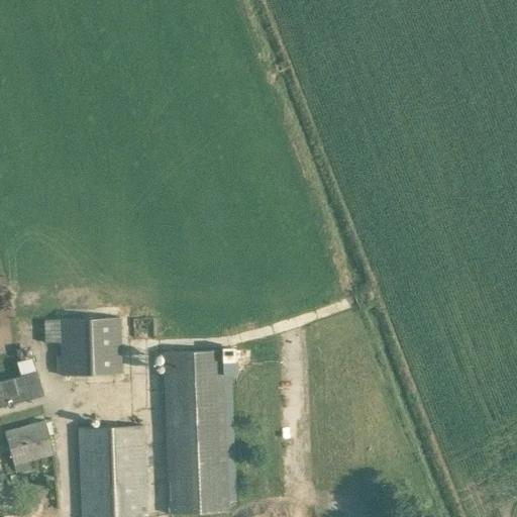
[(61,354),(56,354),(56,372),(62,372),(62,375),(122,373),(120,316),(105,317),(79,318),(60,319),(61,354)]
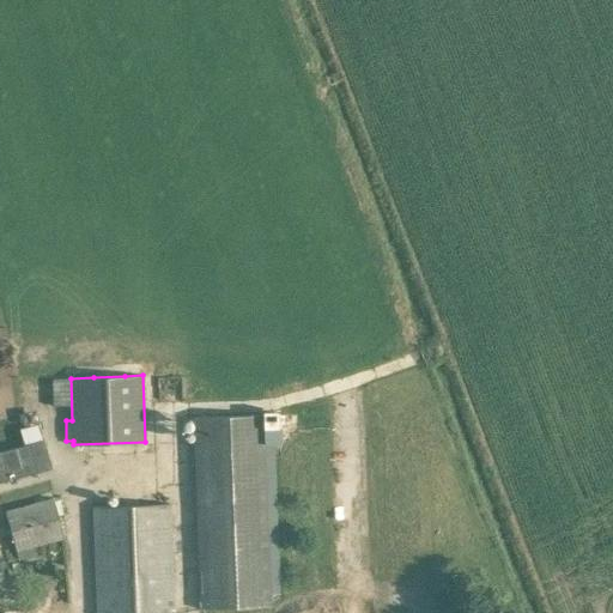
[(263,416),(194,418),(201,586),(201,610),(271,606),(269,582),(265,443),(281,443),(280,426),(278,426),(278,414),(263,416)]
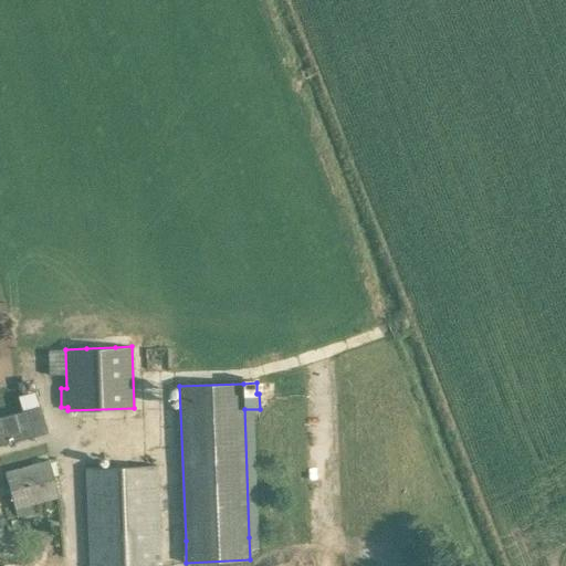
[(0,417),(0,444),(48,432),(48,430),(41,406),(0,417)]
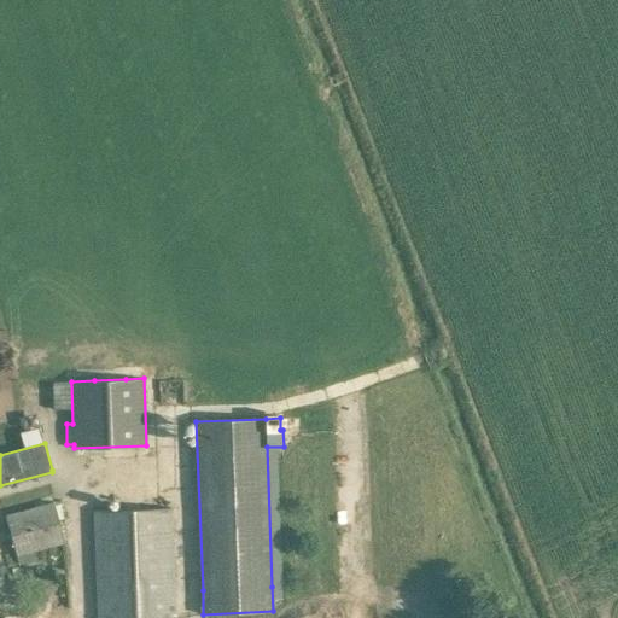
[(1,497),(18,566),(38,560),(35,551),(64,543),(50,485),(1,497)]
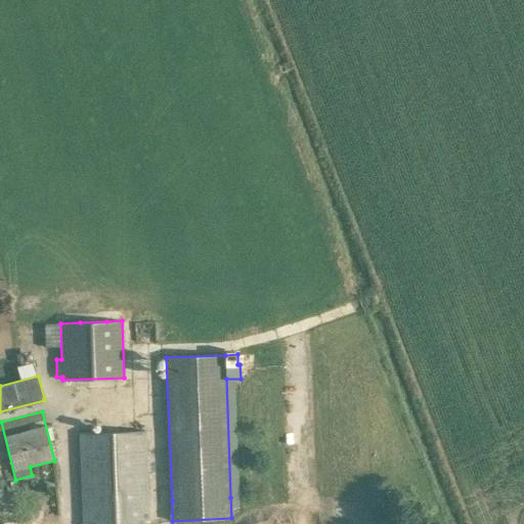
[(80,433),(84,523),(147,523),(144,430),(80,433)]
